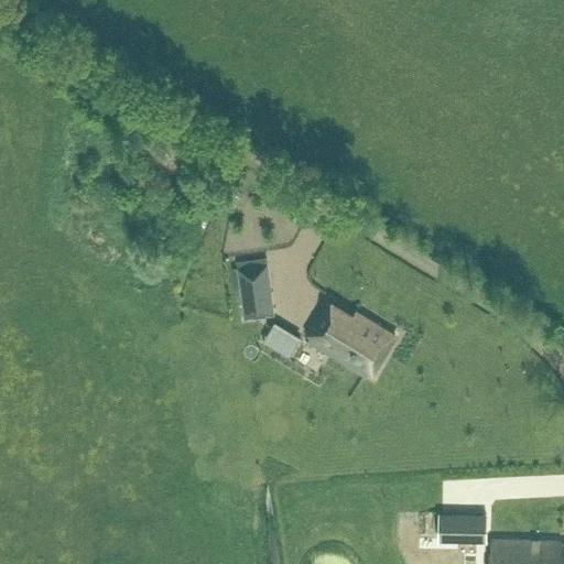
[(273,311),(268,255),(237,259),(245,315),(268,312),(267,311),(273,311)]
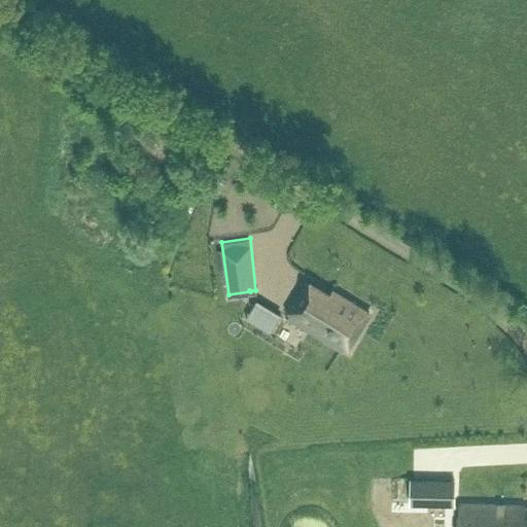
[(336,301),(305,282),(287,310),(347,347),(369,311),(340,293),(336,301)]
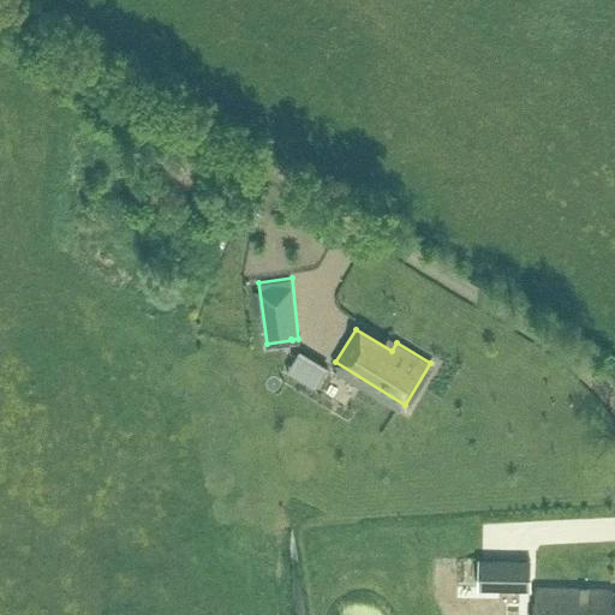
[(299,351),(287,370),(315,387),(327,366),(299,351)]
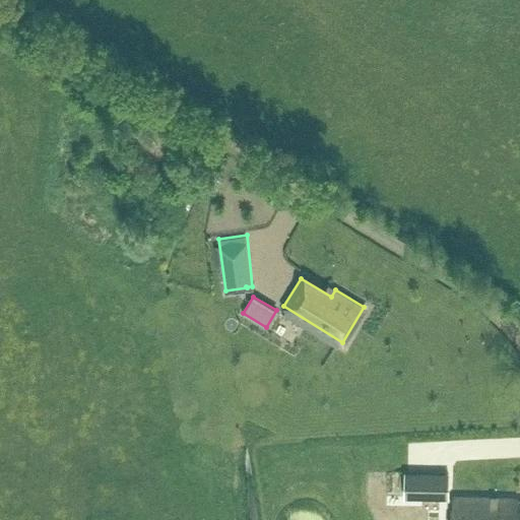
[(404,496),(420,496),(421,471),(405,471),(404,496)]
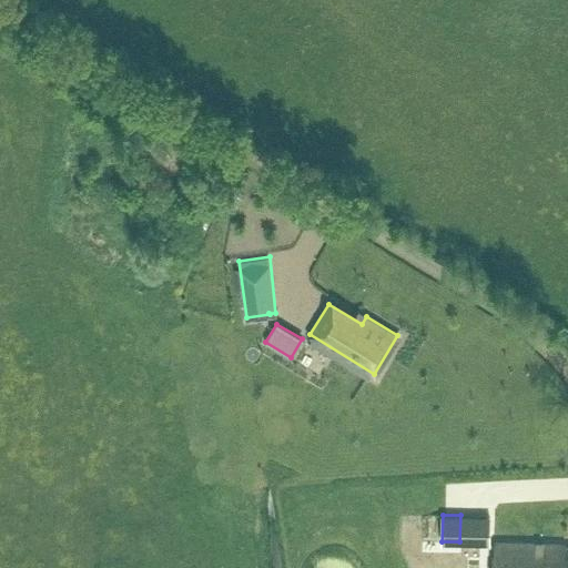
[(494,567),(567,567),(567,550),(564,551),(564,543),(495,541),(494,567)]
